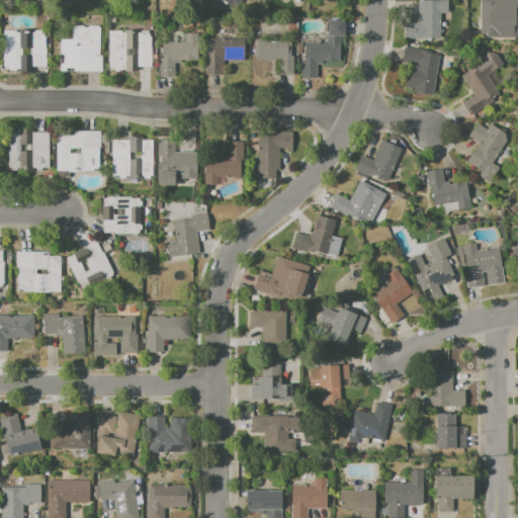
[(244,0),(216,0),(235,9),(239,0),(242,0),(244,1),(244,0)]
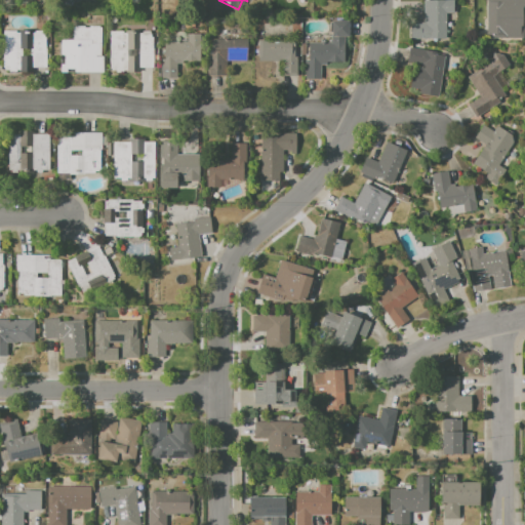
[(411,22),(423,22),(422,0),(453,0),(453,13),(445,13),(446,38),(411,39),(411,22)]
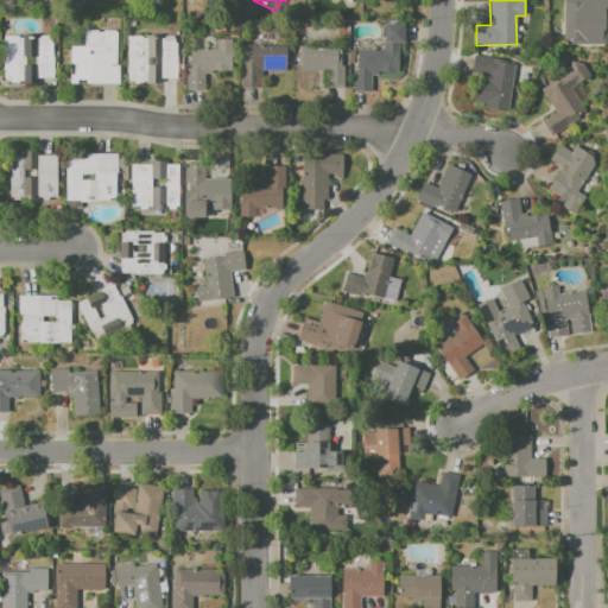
[(562,0),(607,0),(607,16),(606,16),(606,45),(562,45),(562,0)]
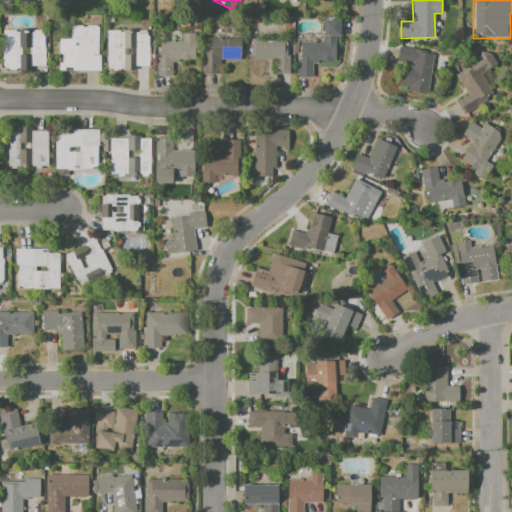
[(299,41),(323,41),(323,20),(339,20),(339,36),(335,36),(335,61),(315,61),(314,77),(299,77),(299,41)]
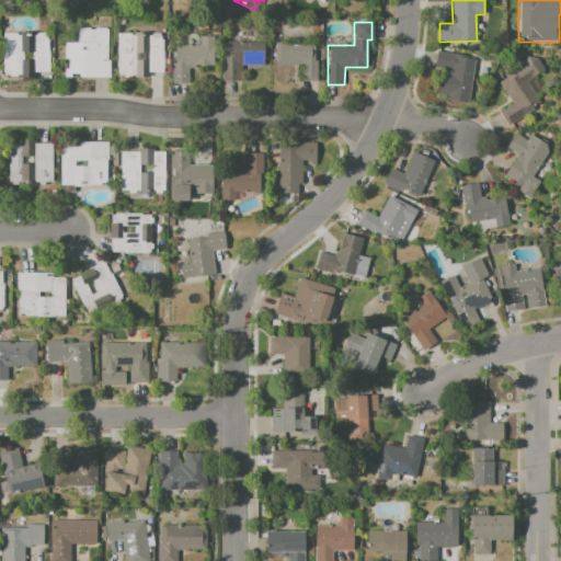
[(77,27),(107,27),(107,77),(65,77),(65,43),(77,44),(77,27)]
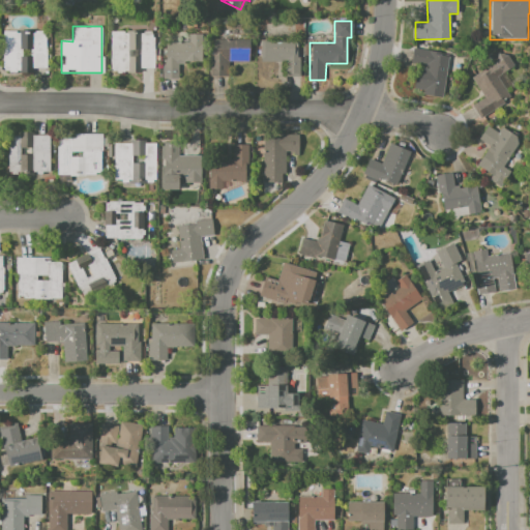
[(3,30),(46,30),(46,69),(3,69),(3,30)]
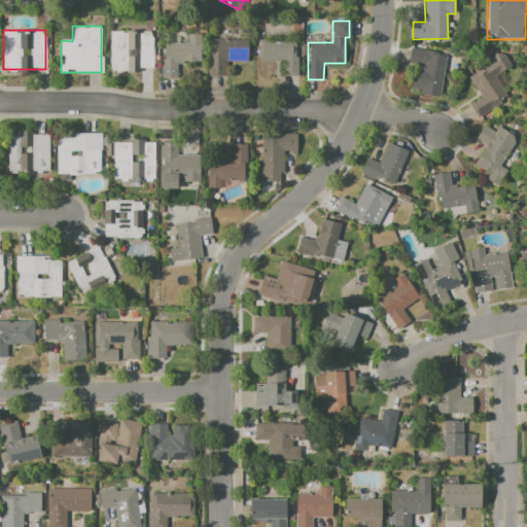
[(111,32),(152,32),(153,68),(111,69),(111,32)]
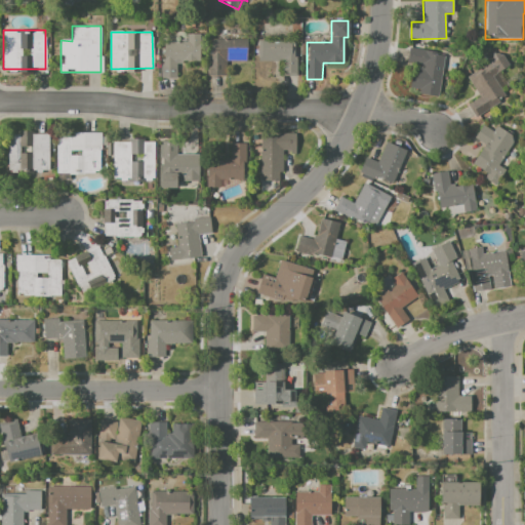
[(186,35),(199,35),(199,62),(176,62),(177,79),(160,79),(160,43),(186,42),(186,35)]
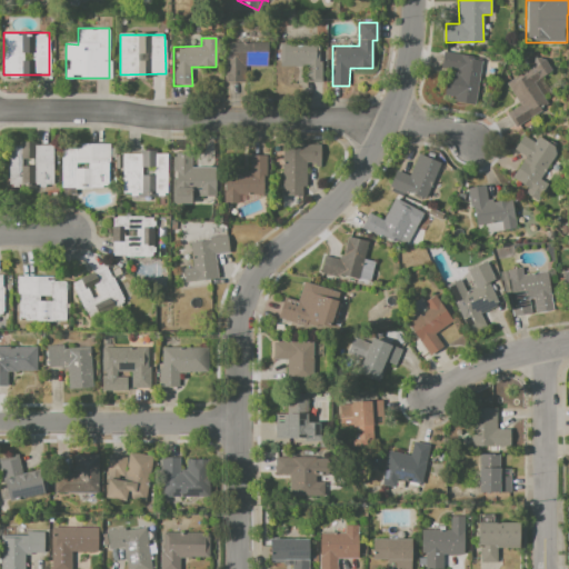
[(226,41),(269,42),(269,66),(243,66),(243,82),(226,82),(226,41)]
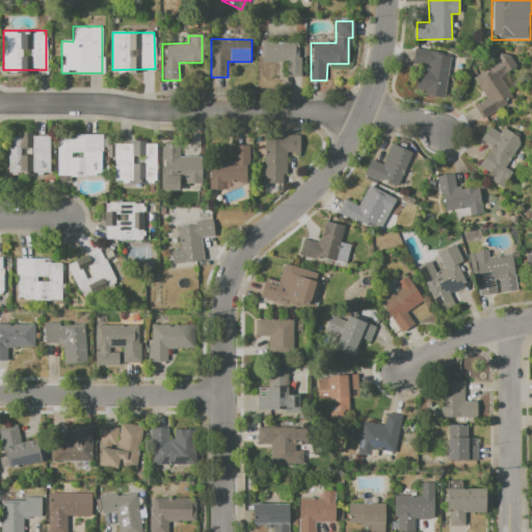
[(261,42),(301,42),(301,77),(285,77),(285,63),(261,63),(261,42)]
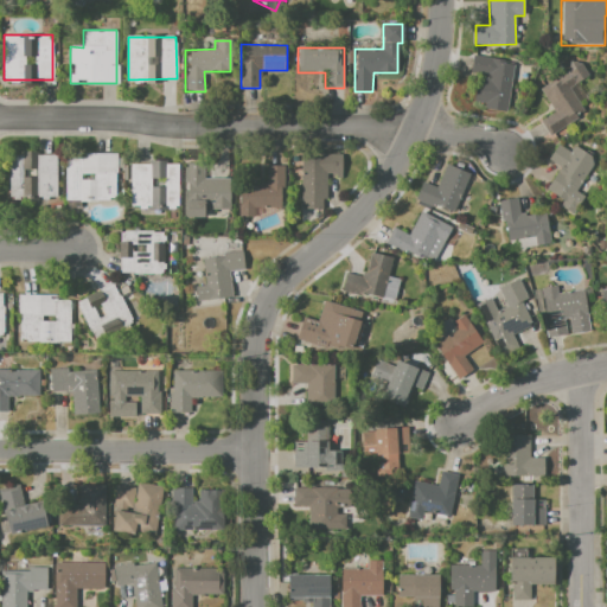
[(473,55),(516,63),(505,114),(483,109),(484,102),(478,101),(483,75),(470,72),(473,55)]
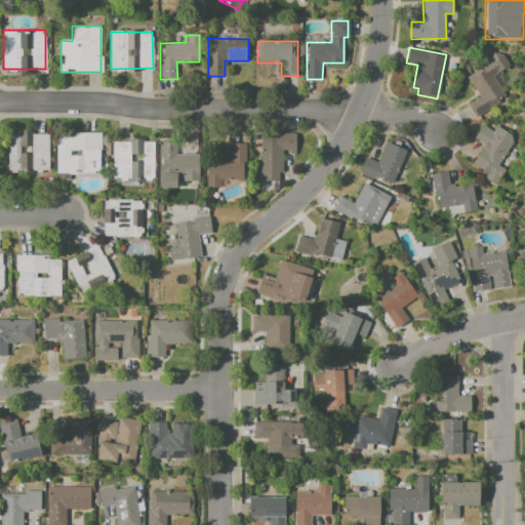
[(466,76),(500,52),(510,67),(497,75),(508,90),(496,97),(499,102),(478,116),(469,104),(480,96),(466,76)]
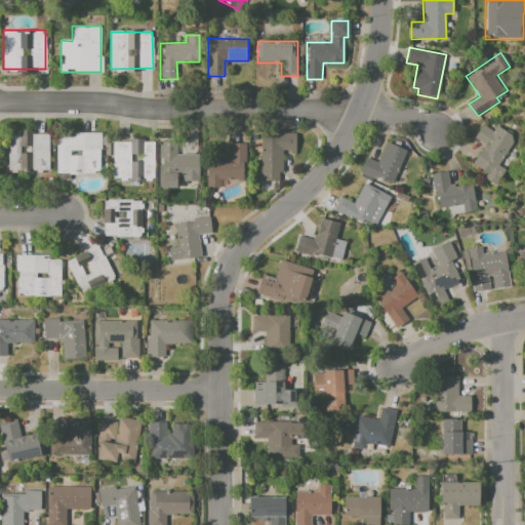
[(482,125),(491,132),(495,126),(514,139),(496,163),(513,174),(506,185),(498,180),(494,186),(485,178),(487,174),(473,164),(485,146),(474,137),(482,125)]
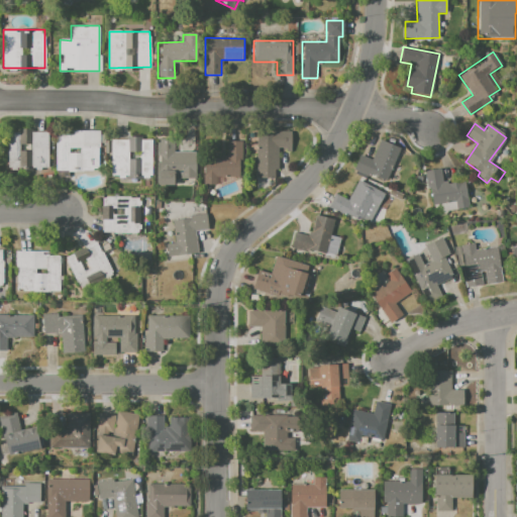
[(7,131),(47,131),(47,168),(7,168),(7,131)]
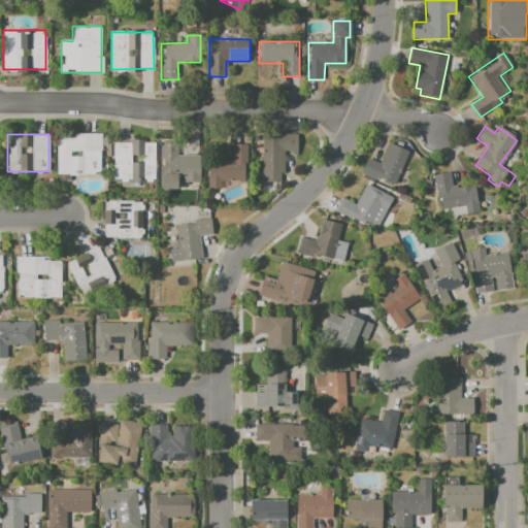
[(71,134),(105,134),(105,176),(57,176),(57,140),(71,140),(71,134)]
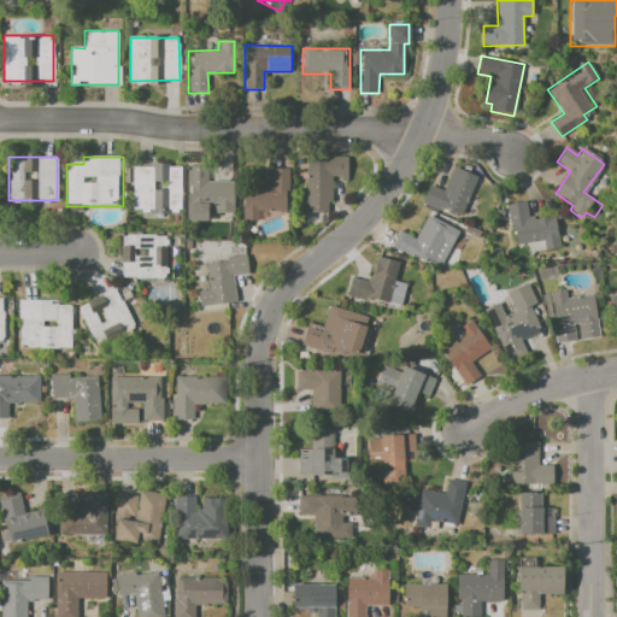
[(306,159),(347,159),(347,178),(330,178),(329,204),(324,204),(324,212),(306,212),(306,159)]
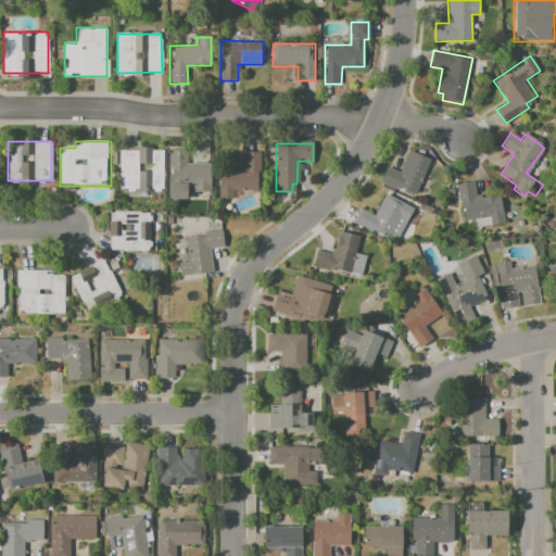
[(121,149),(165,149),(165,192),(121,192),(121,149)]
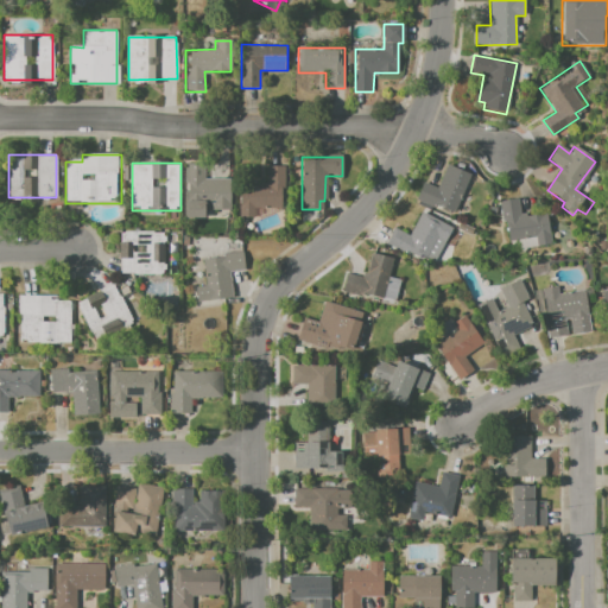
[(185,163),(204,163),(204,176),(230,176),(232,208),(213,208),(213,202),(190,202),(189,184),(185,184),(185,163)]
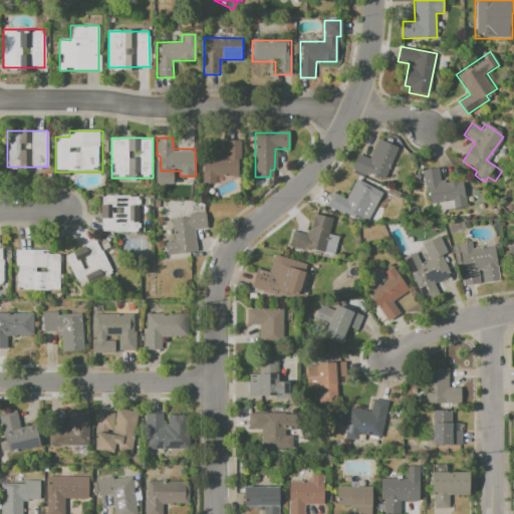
[(358,154),(369,159),(377,140),(398,149),(384,179),(367,172),(366,176),(351,169),(358,154)]
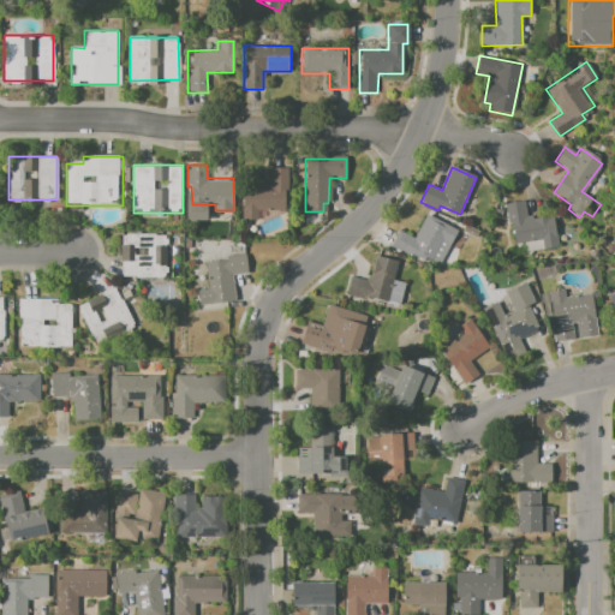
[(242,186),(269,186),(269,168),(287,168),(286,210),(257,210),(257,220),(242,219),(242,186)]
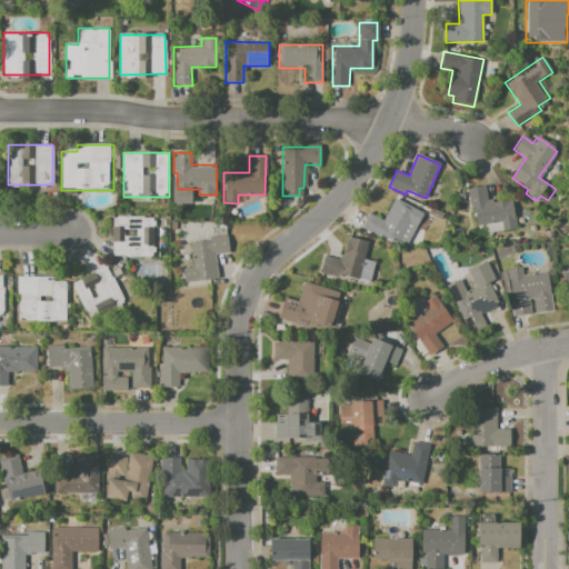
[(466,188),(487,185),(489,200),(513,197),(518,229),(503,231),(502,222),(476,226),(473,209),(469,210),(466,188)]
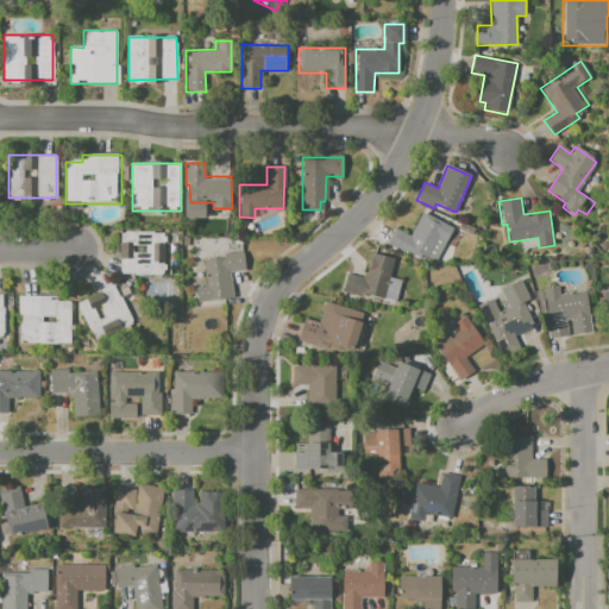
[(395,228),(408,237),(422,212),(452,230),(459,234),(454,242),(447,238),(434,262),(422,255),(420,261),(388,243),(395,228)]
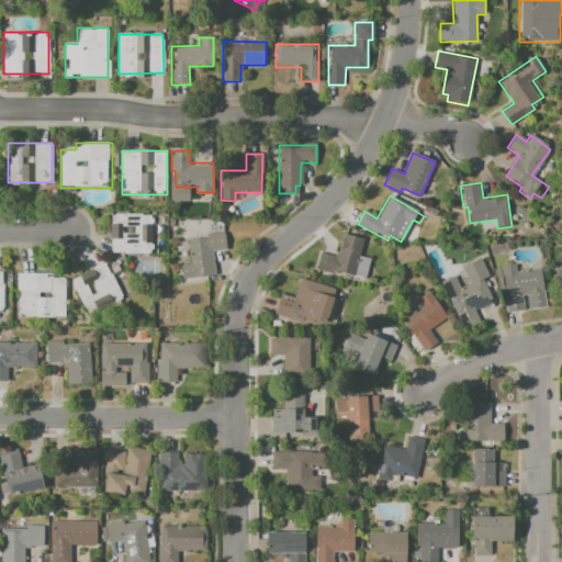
[(423,212),(425,205),(437,211),(435,217),(423,212)]
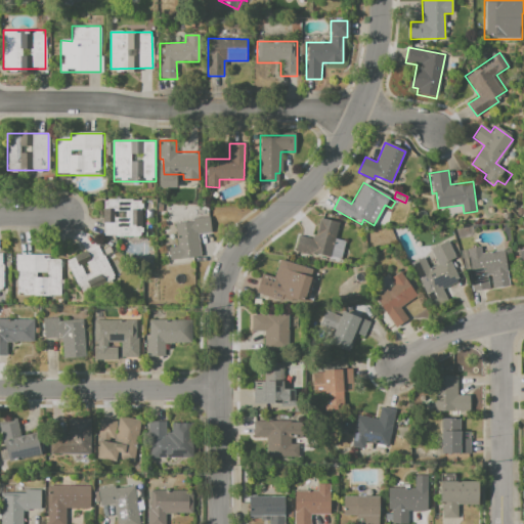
[(103,199),(131,199),(131,210),(131,224),(140,224),(140,236),(103,236),(103,199)]
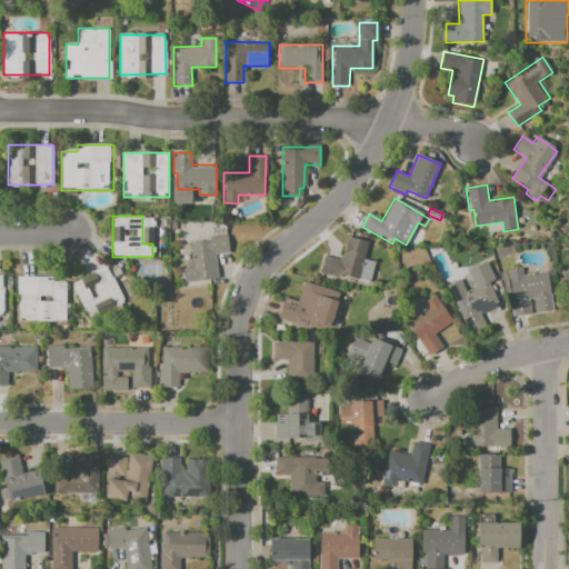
[(142,243),(142,228),(152,228),(152,243),(142,243)]
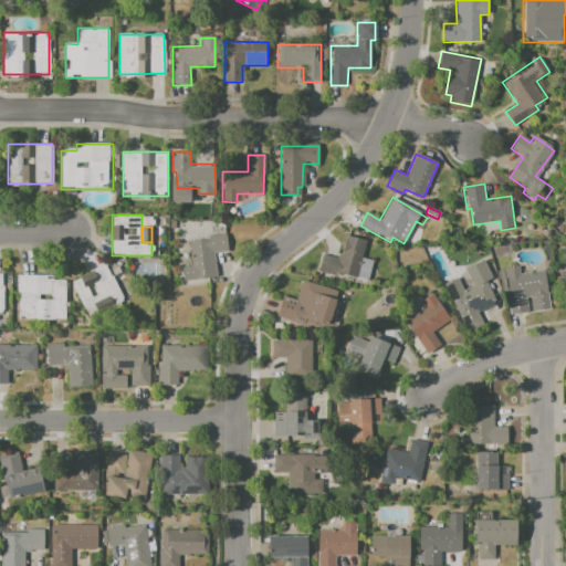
[(181,266),(191,265),(188,240),(227,236),(229,252),(211,253),(215,279),(184,282),(181,266)]
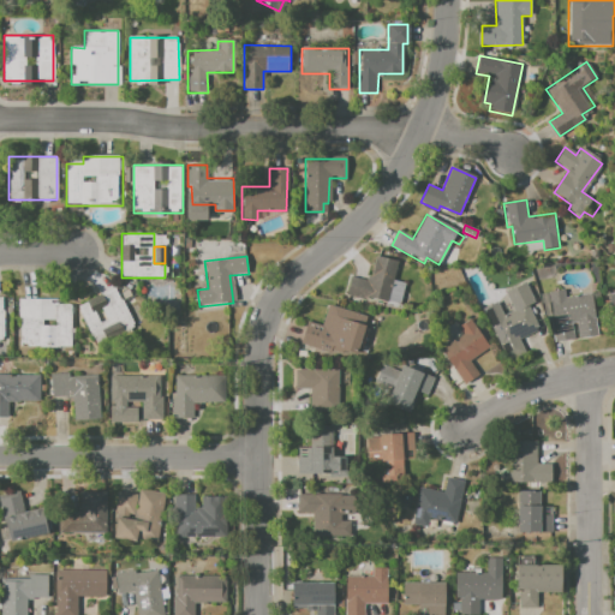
[(350,276),(369,280),(374,257),(396,262),(392,280),(406,282),(401,303),(388,299),(387,304),(346,294),(350,276)]
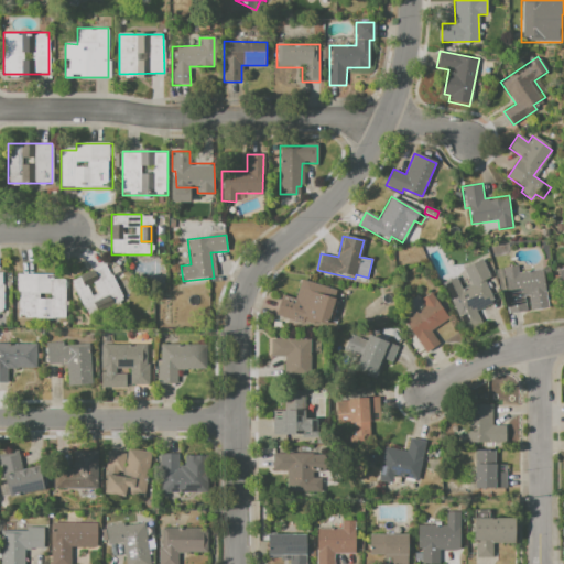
[(442,283),(456,277),(463,289),(472,284),(464,268),(481,259),(492,280),(486,283),(495,303),(459,321),(442,283)]
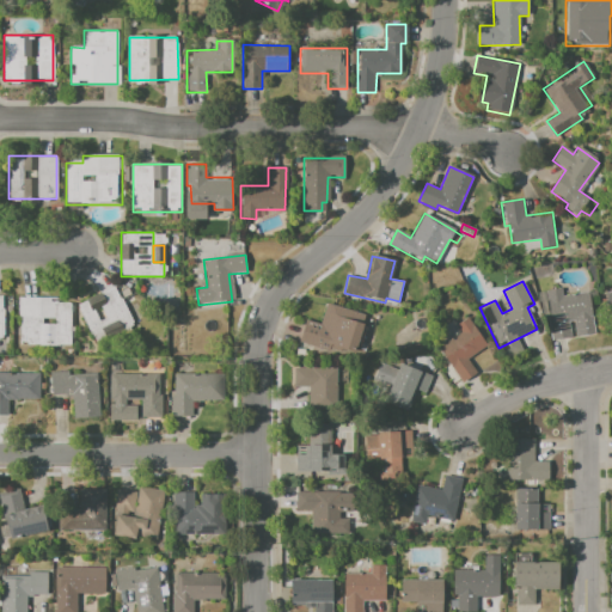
[(78,305),(86,301),(89,306),(103,298),(101,293),(114,287),(120,299),(121,298),(133,320),(132,322),(134,325),(123,330),(118,320),(102,329),(108,340),(97,344),(78,308),(79,307),(78,305)]
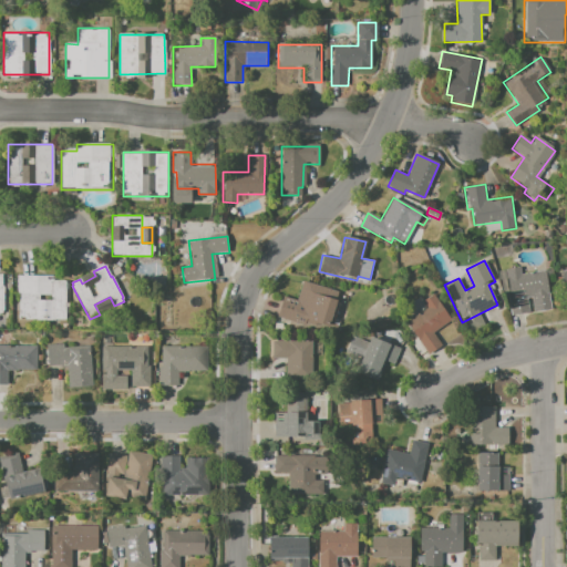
[(114,276),(111,269),(119,266),(122,272),(114,276)]
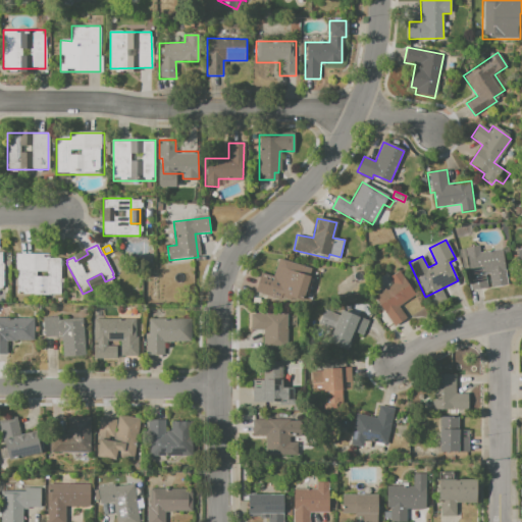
[(459,249),(478,247),(479,253),(502,250),(506,284),(491,286),(490,273),(485,274),(486,288),(471,289),(469,272),(462,273),(459,249)]
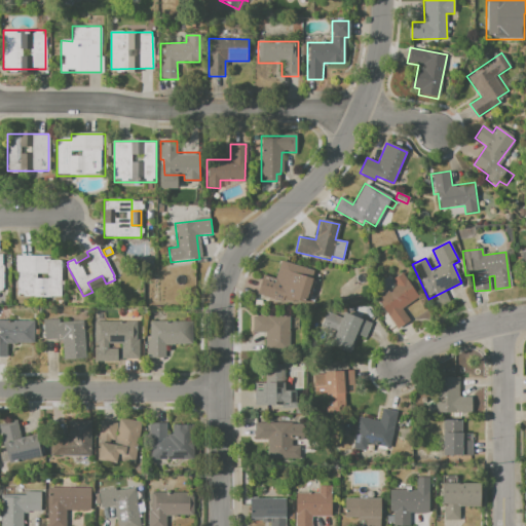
[(517,252),(525,252),(525,266),(517,266),(517,252)]
